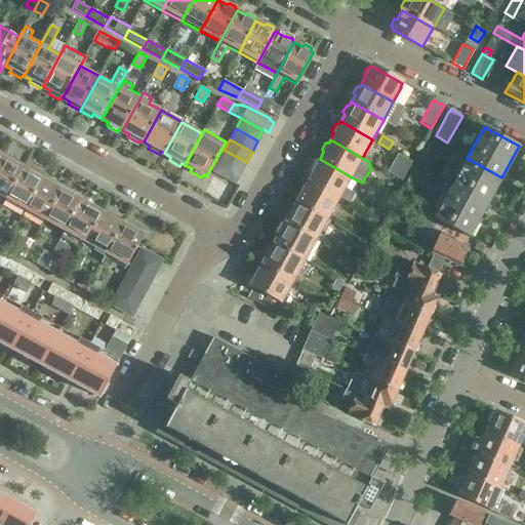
[(432,140),(428,148),(438,153),(442,146),(432,140)]
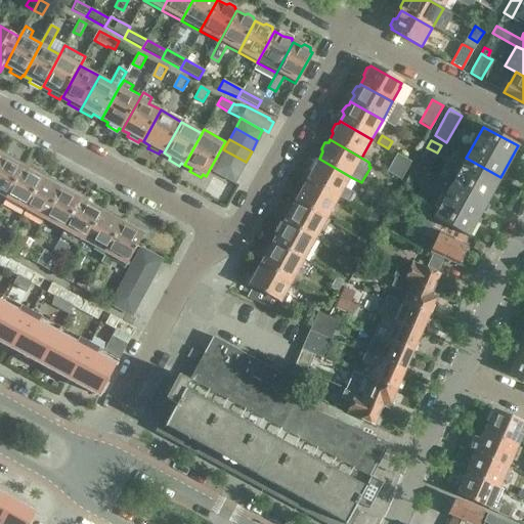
[(223,149),(218,160),(241,172),(246,162),(223,149)]
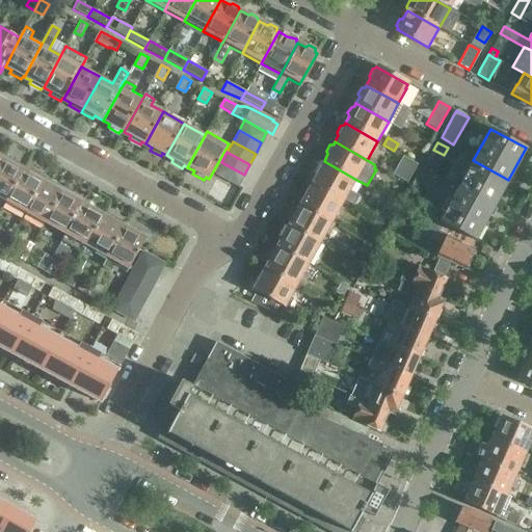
[(393,174),(407,183),(418,163),(403,155),(393,174)]
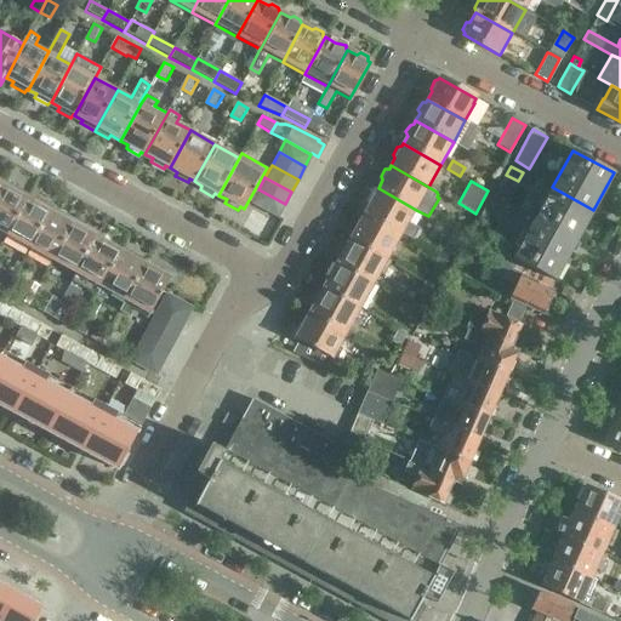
[(17,217),(27,199),(26,198),(28,194),(16,188),(13,192),(4,186),(0,192),(0,232),(6,235),(17,217)]
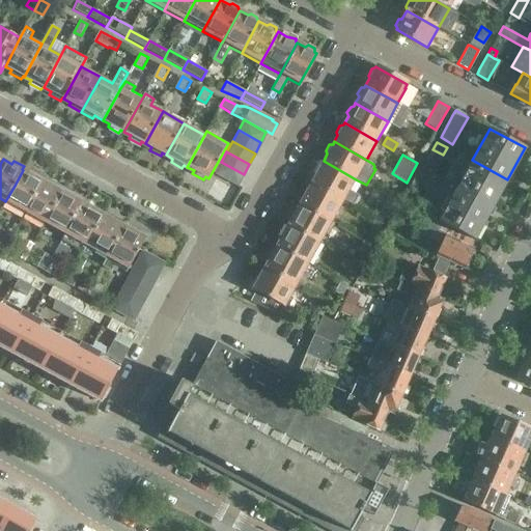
[(438,165),(426,160),(422,168),(434,174),(438,165)]
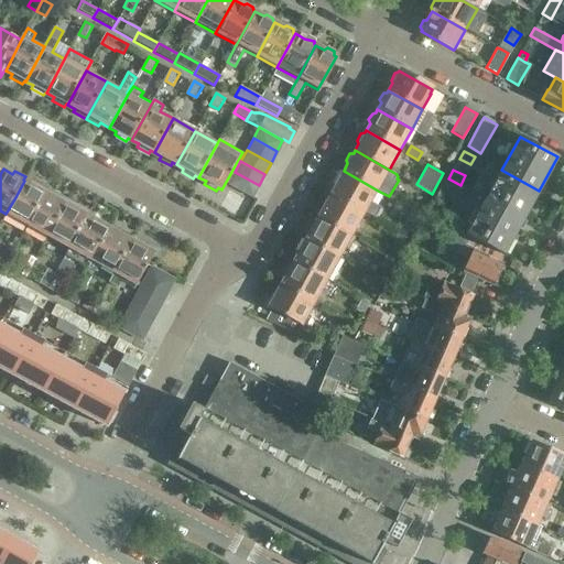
[(501,170),(484,203),(521,224),(539,191),(501,170)]
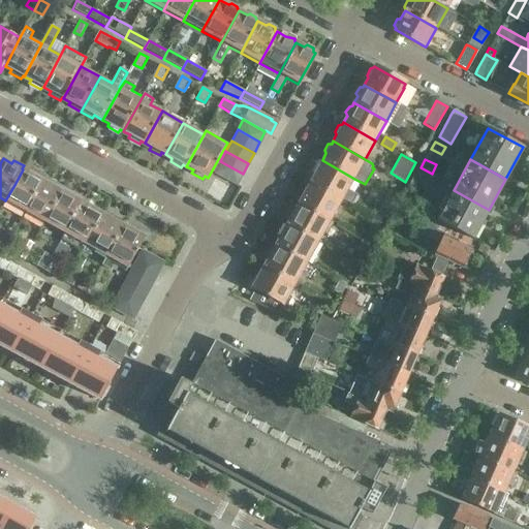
[(322,160),(310,182),(342,199),(354,179),(322,160)]
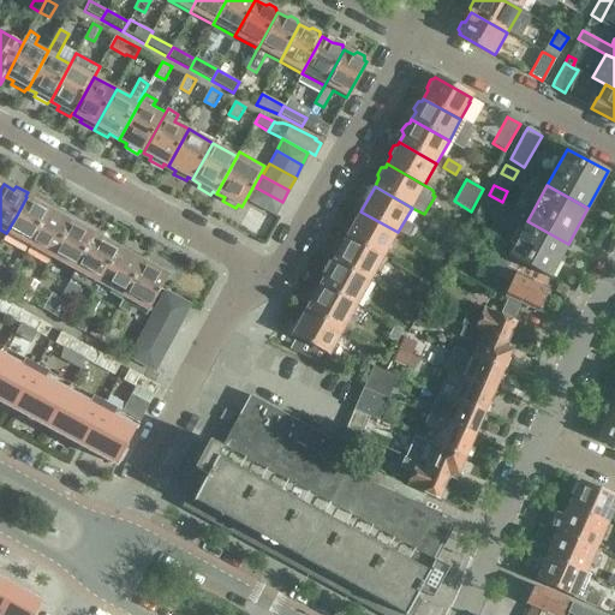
[(252,197),(250,202),(272,214),(275,215),(282,202),(256,187),(251,197),(252,197)]
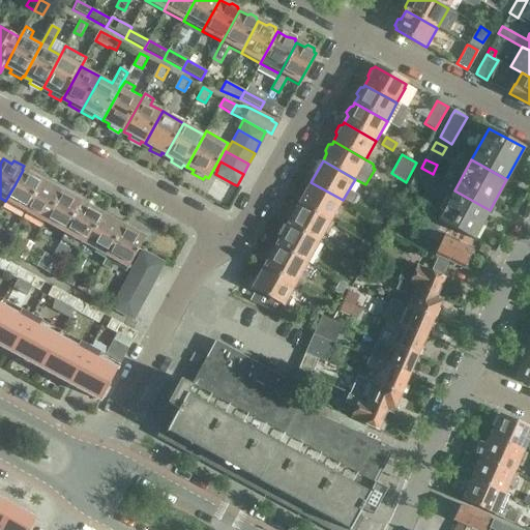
[(15,185),(5,201),(25,212),(34,196),(45,177),(33,171),(31,174),(23,170),(15,185)]
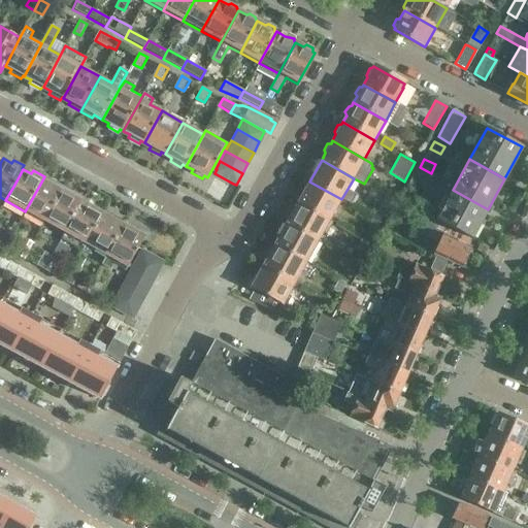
[(44,176),(25,211),(44,222),(62,191),(55,187),(56,184),(44,176)]
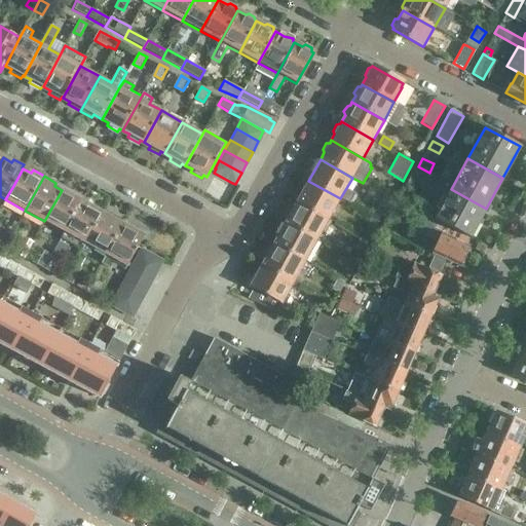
[(308,181),(297,201),(329,220),(340,198),(308,181)]
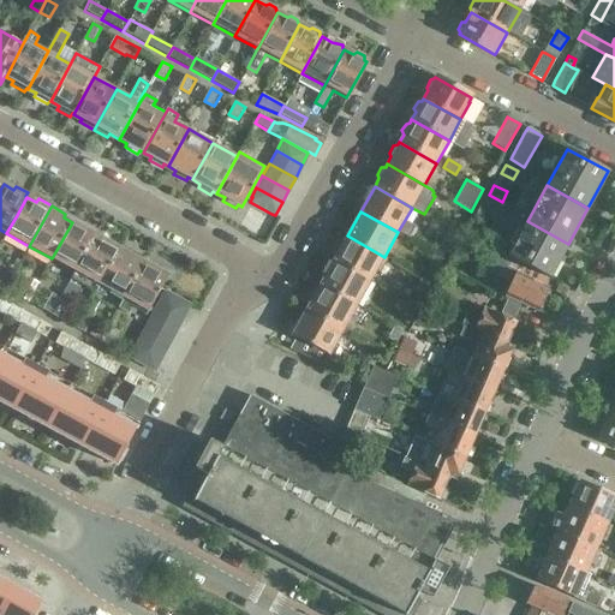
[(464,233),(475,238),(482,225),(471,219),(464,233)]
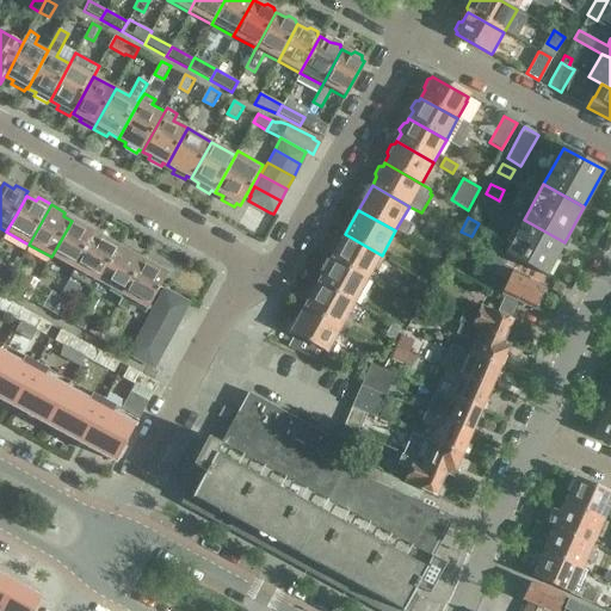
[(51,257),(74,270),(94,233),(86,228),(88,226),(75,218),(73,222),(72,221),(51,257)]
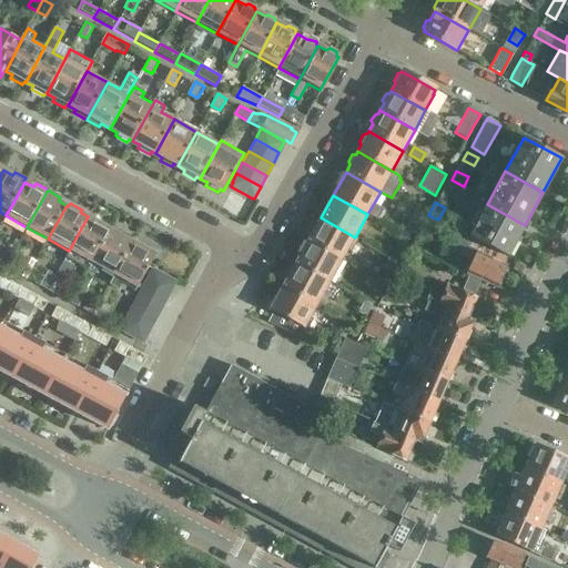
[(487,204),(469,236),(506,257),(525,225),(487,204)]
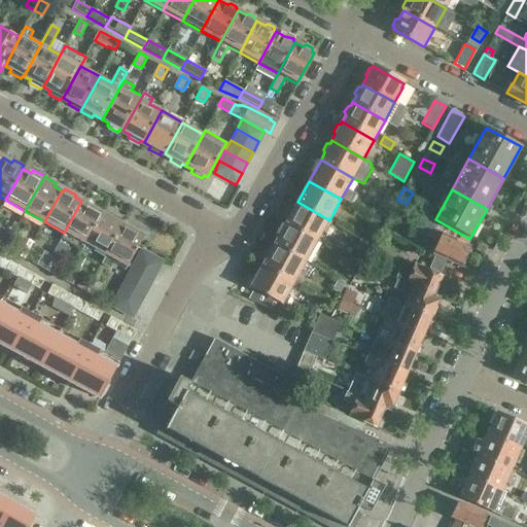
[(384,196),(378,206),(386,211),(392,200),(384,196)]
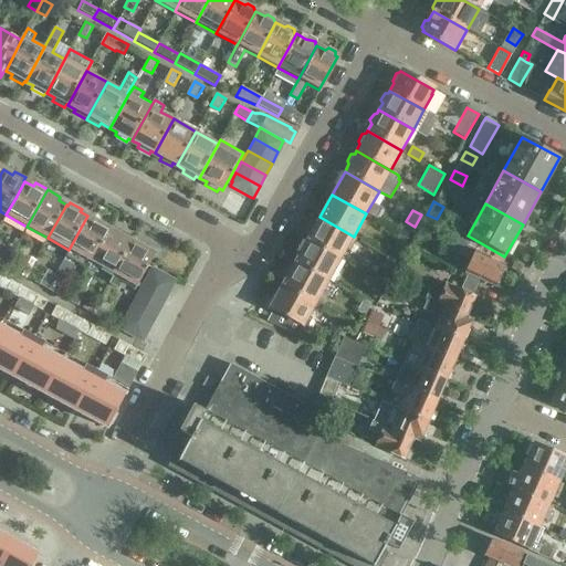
[(87,216),(69,250),(64,258),(86,269),(91,262),(109,228),(87,216)]
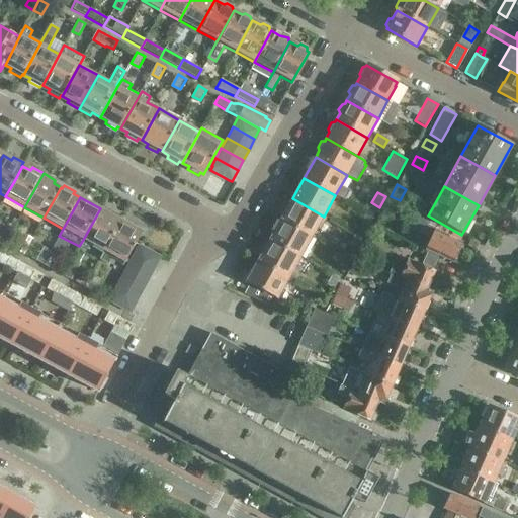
[(292,198),(281,219),(313,237),(319,226),(321,228),(327,218),(324,217),(292,198)]
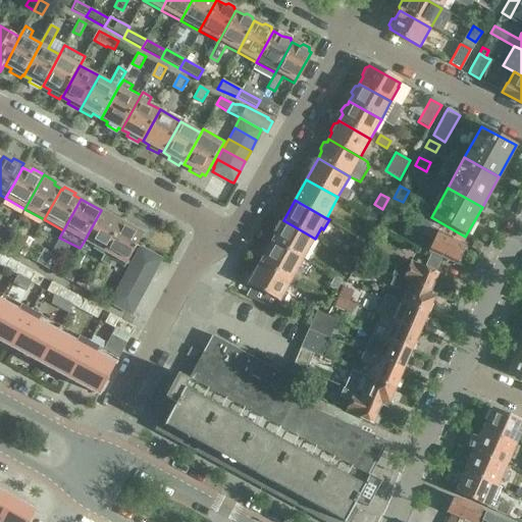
[(101,210),(84,242),(104,253),(121,221),(101,210)]
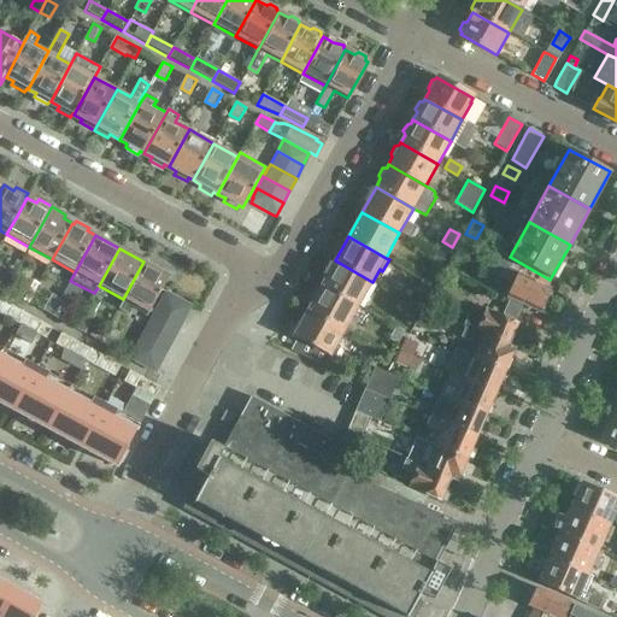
[(512,285),(510,291),(506,295),(510,298),(522,304),(538,311),(539,309),(544,310),(547,303),(544,299),(548,288),(546,287),(550,280),(510,257),(494,250),(489,258),(485,269),(498,277),(512,285)]
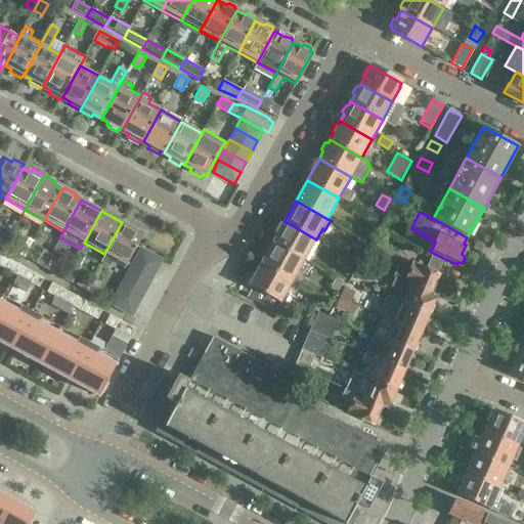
[(372,229),(378,218),(370,214),(364,225),(372,229)]
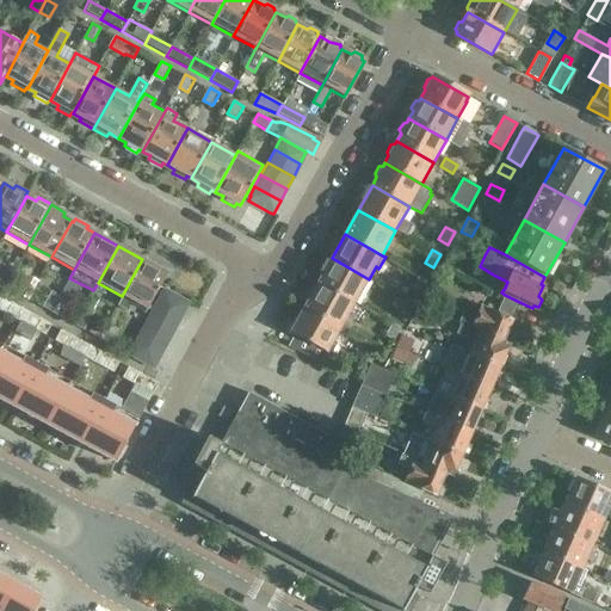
[(332,258),(319,283),(356,303),(369,279),(332,258)]
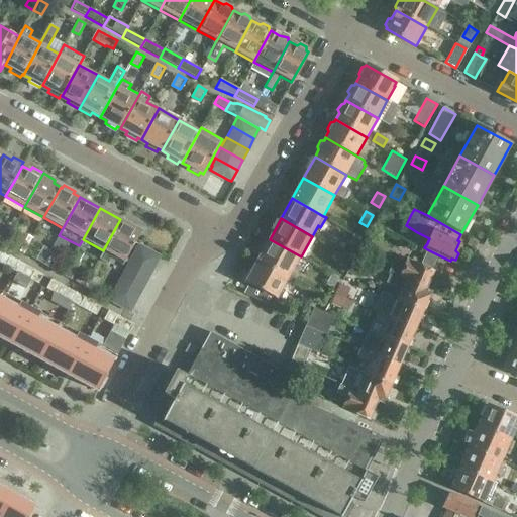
[(140,230),(120,219),(103,250),(123,262),(140,230)]
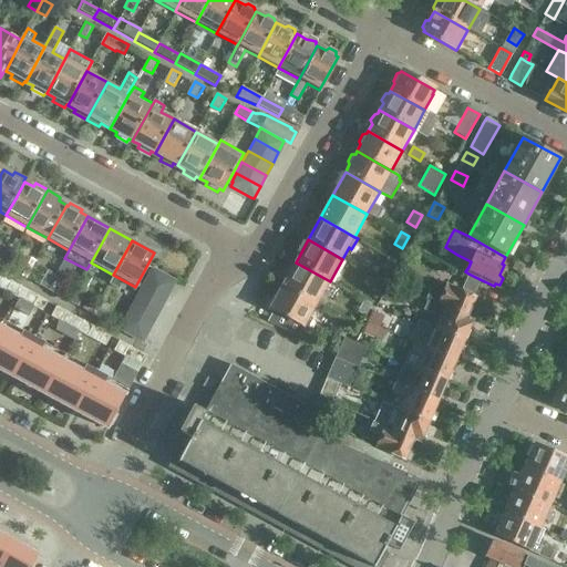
[(391,270),(398,259),(389,255),(382,266),(391,270)]
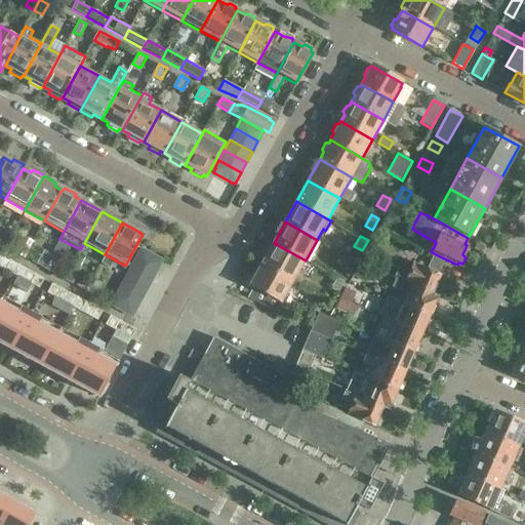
[(306,260),(274,243),(261,265),(293,282),(306,260)]
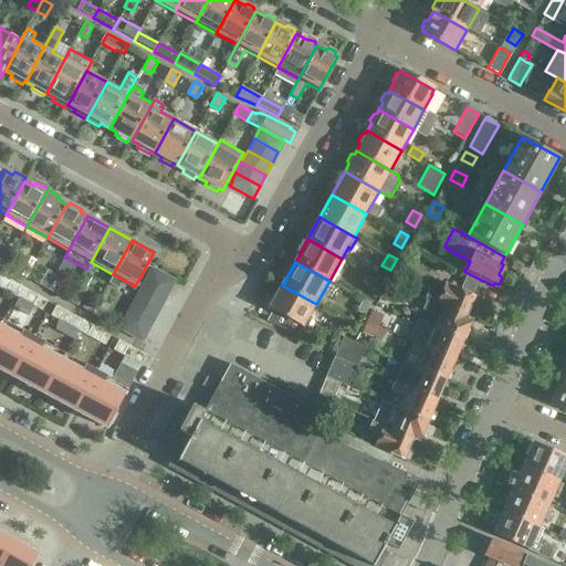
[(17,264),(12,272),(23,278),(28,270),(17,264)]
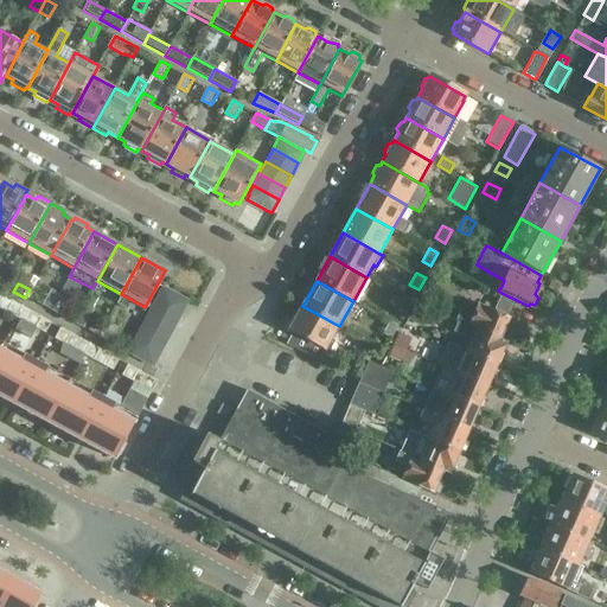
[(161,287),(154,300),(179,313),(186,301),(161,287)]
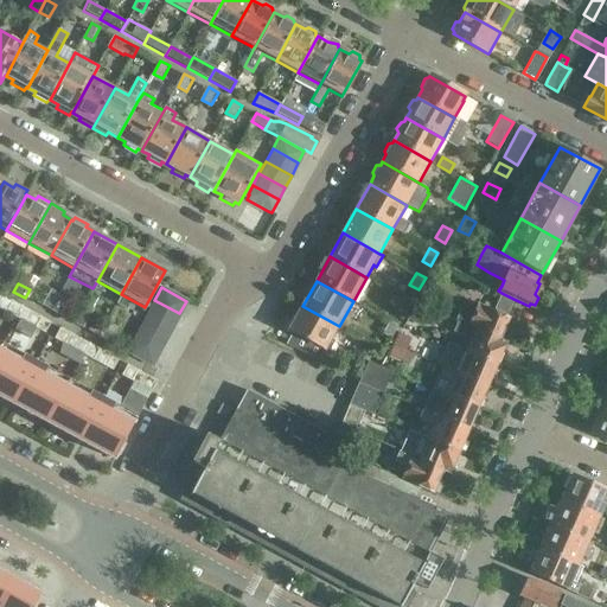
[(39,306),(49,312),(57,299),(58,295),(49,289),(39,306)]
